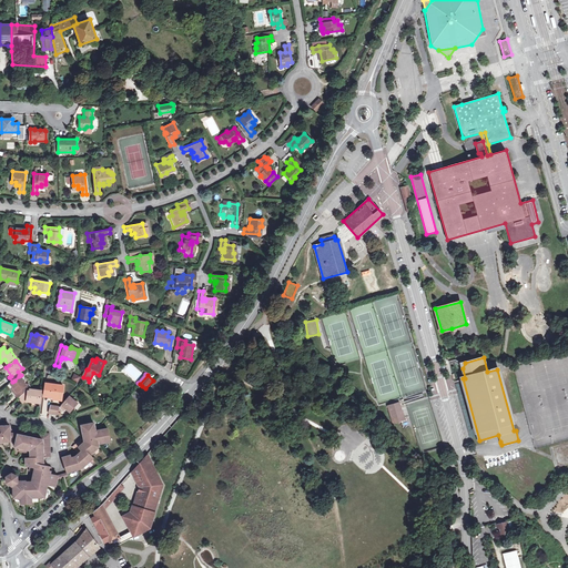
[(19,398),(28,391),(24,387),(26,386),(19,376),(14,381),(12,382),(10,383),(14,388),(17,392),(16,394),(19,398)]
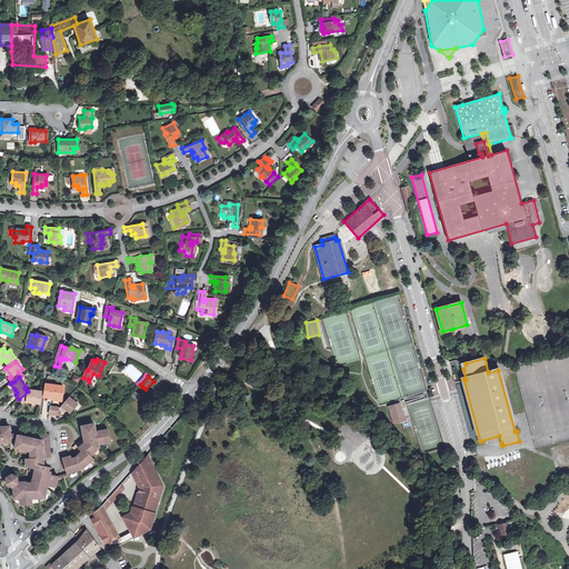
[(45,397),(53,398),(53,396),(62,397),(63,386),(46,385),(45,397)]
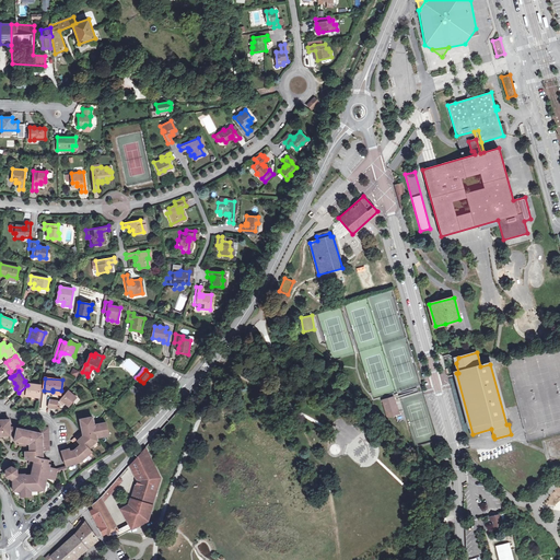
[(32,396),(39,397),(41,385),(30,384),(30,386),(27,385),(19,393),(22,396),(24,394),(26,394),(26,395),(26,396),(32,396)]
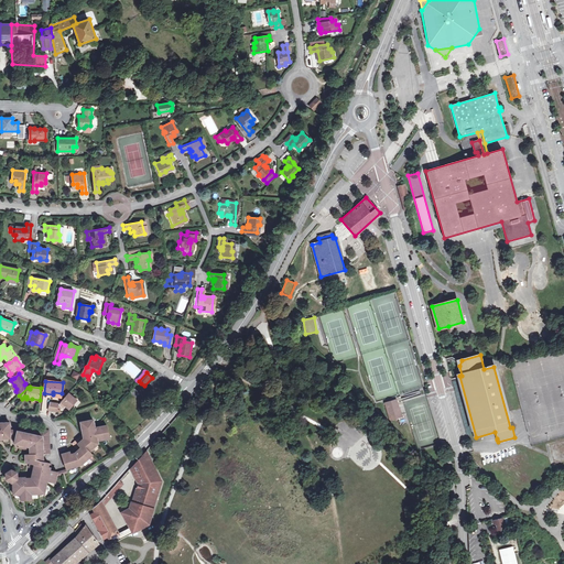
[(140,393),(133,388),(130,392),(137,399),(138,397),(140,393)]
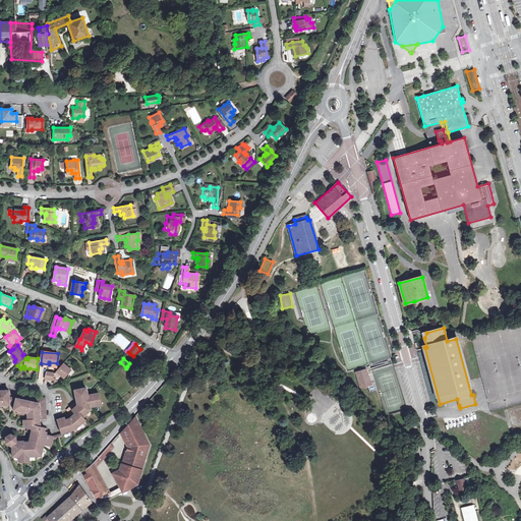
[(47,372),(45,379),(52,380),(53,377),(57,378),(60,374),(64,378),(71,370),(63,363),(55,373),(47,372)]
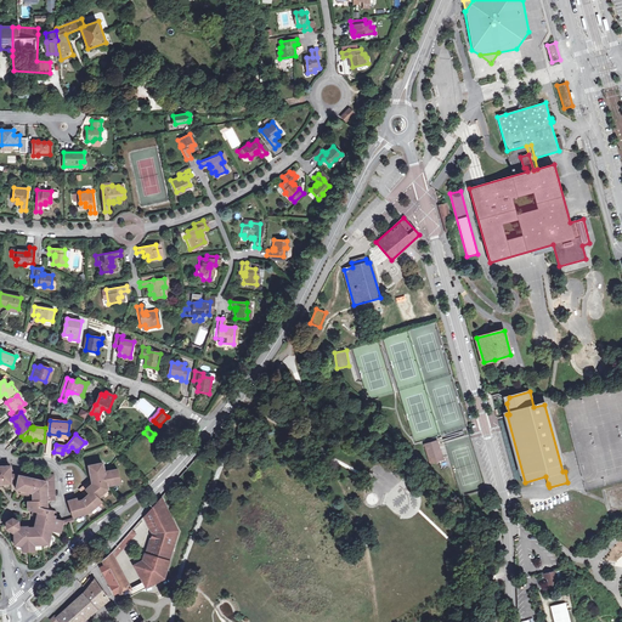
[(430,463),(442,459),(436,442),(424,446),(430,463)]
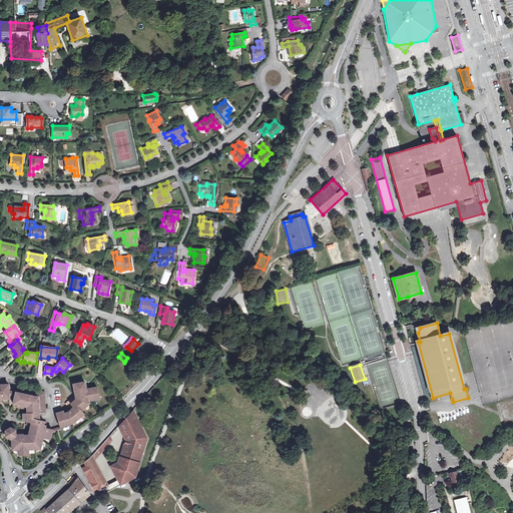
[(71,399),(69,402),(71,404),(68,407),(71,410),(68,413),(64,414),(63,411),(56,414),(60,427),(73,423),(84,414),(81,411),(89,404),(89,401),(99,399),(97,388),(86,390),(85,382),(73,385),(76,396),(72,400),(71,399)]
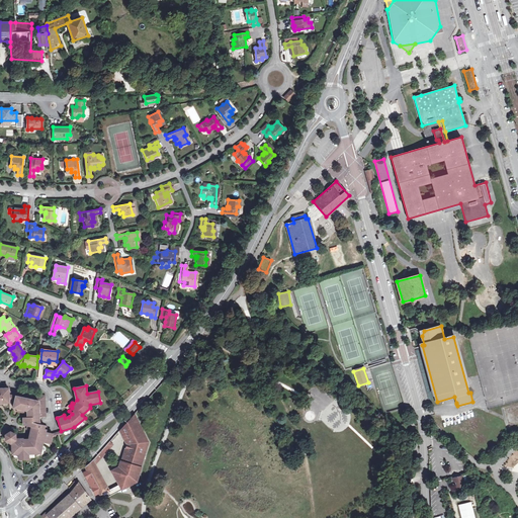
[(8,389),(0,389),(0,404),(2,404),(2,403),(9,402),(8,389)]
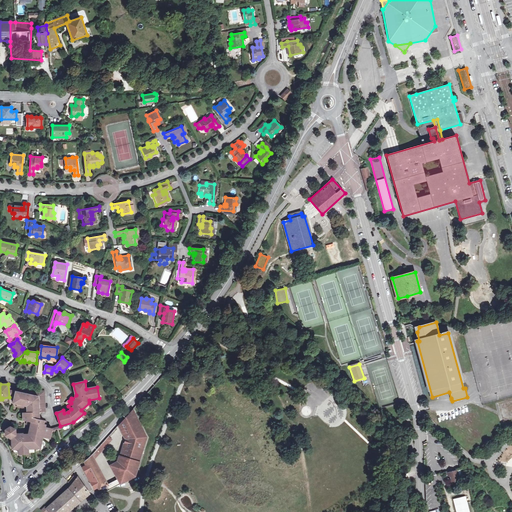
[(17,385),(16,391),(14,402),(17,403),(17,406),(28,409),(28,412),(39,412),(46,412),(44,391),(17,385)]
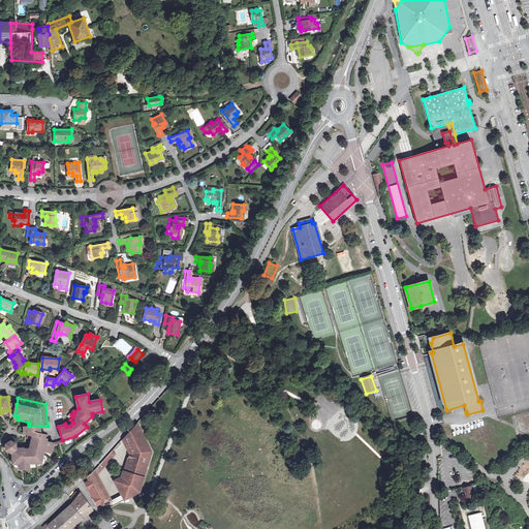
[(322,425),(320,422),(317,419),(313,421),(311,426),(313,429),(316,431),(321,429),(322,425)]
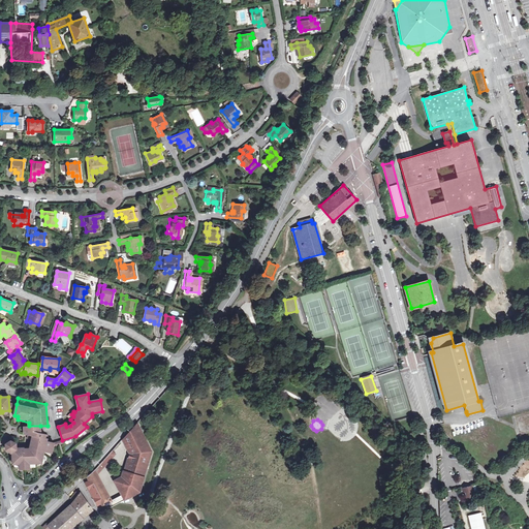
[(115,480),(122,495),(123,496),(128,497),(129,497),(139,492),(141,487),(146,467),(150,452),(146,443),(136,424),(122,439),(129,454),(125,471),(123,470),(121,476),(115,480)]
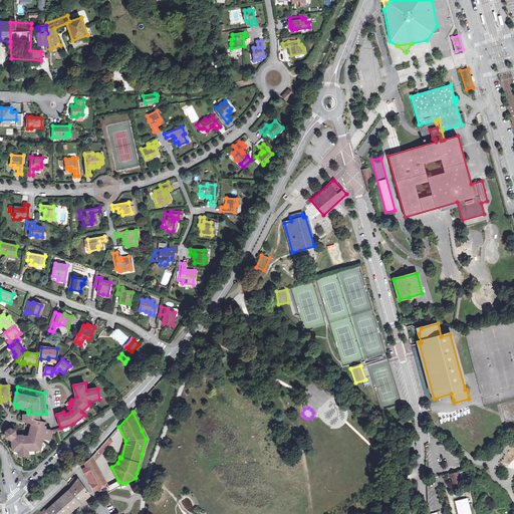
[(25,422),(28,423),(32,424),(31,427),(29,436),(35,443),(35,449),(39,449),(41,449),(43,439),(47,440),(47,439),(51,439),(52,434),(53,431),(45,429),(46,423),(41,422),(40,421),(39,414),(28,414),(25,414),(25,421),(25,422)]
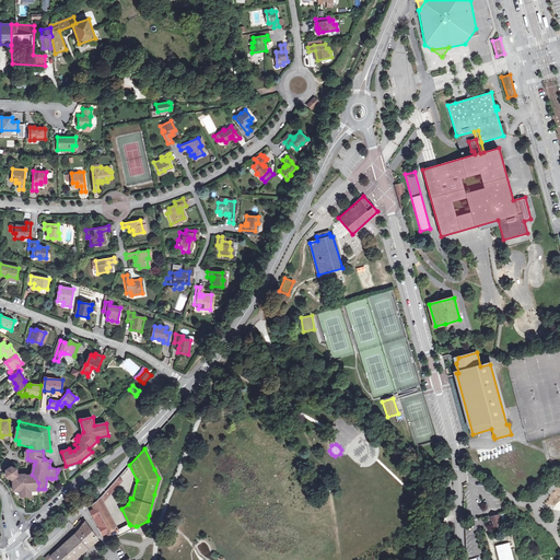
[(21,473),(18,473),(16,469),(12,467),(7,470),(7,477),(12,479),(13,479),(14,492),(21,491),(22,494),(32,494),(32,491),(38,490),(38,489),(38,482),(32,475),(25,475),(21,475),(21,473)]
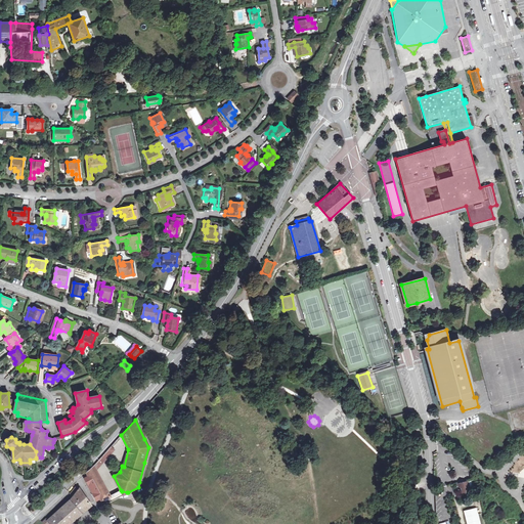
[(101,456),(94,465),(97,470),(115,451),(111,447),(101,456)]
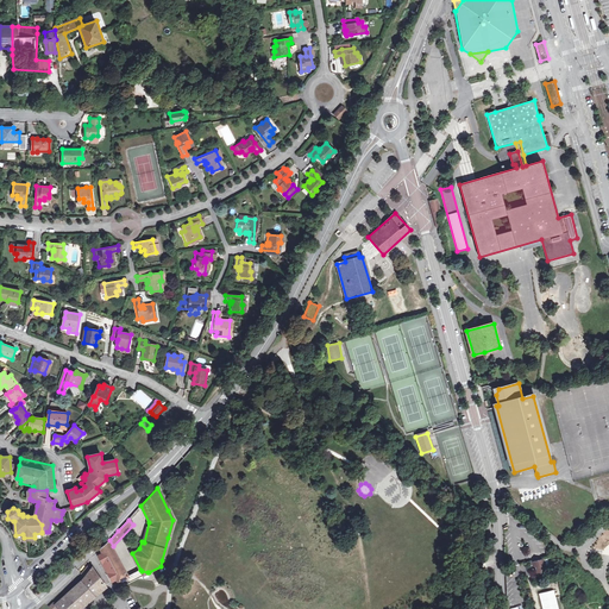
[(110,540),(100,550),(119,583),(129,578),(125,570),(126,570),(113,546),(110,540)]
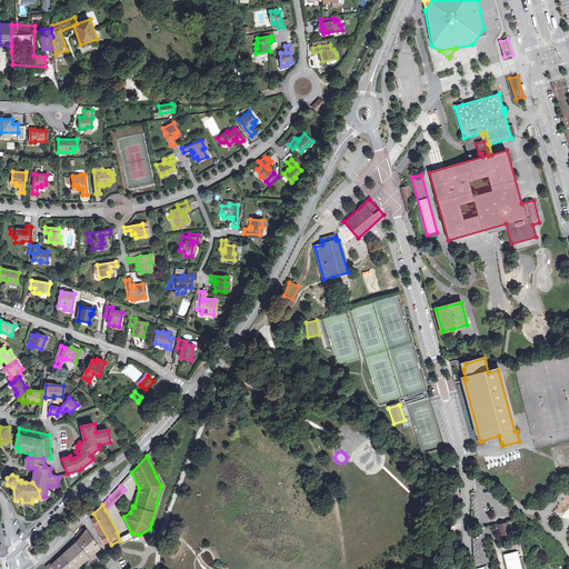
[(507,528),(506,523),(505,523),(496,527),(497,530),(499,531),(500,531),(500,533),(499,533),(500,538),(509,536),(508,531),(507,528)]
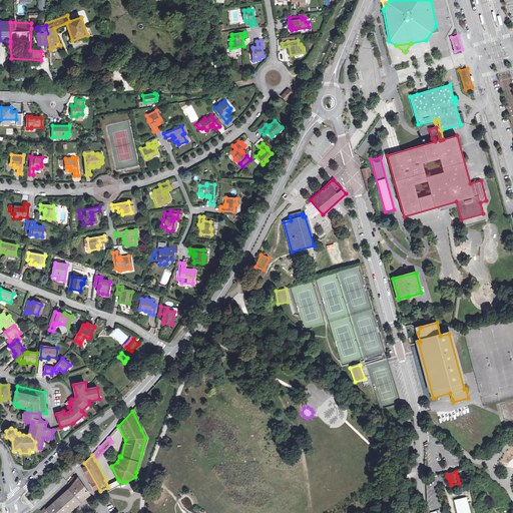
[(68,490),(47,509),(49,512),(68,512),(88,496),(89,494),(78,478),(77,478),(73,483),(71,486),(68,490)]
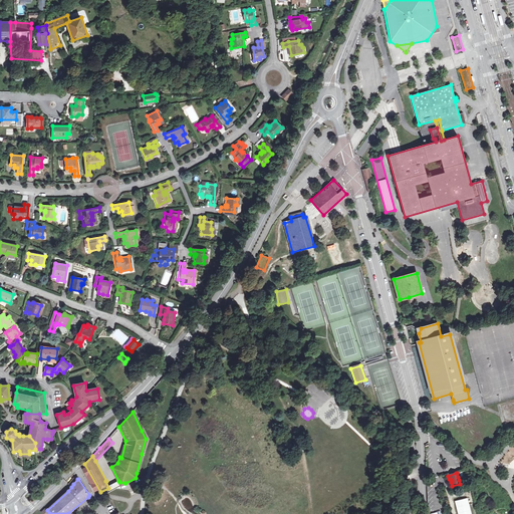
[(471,513),(467,497),(454,500),(457,513),(471,513)]
